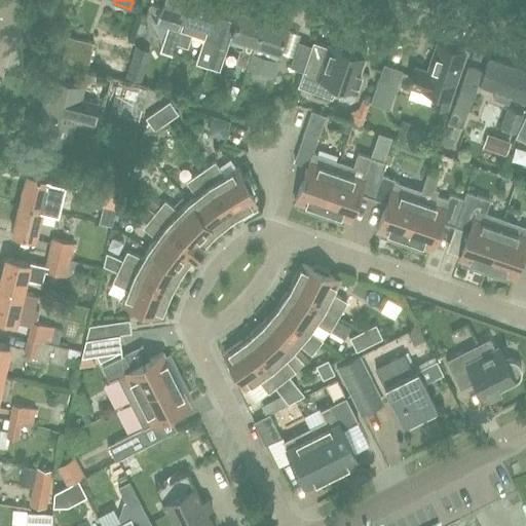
[(177,43),(190,0),(163,0),(157,22),(168,26),(159,51),(173,55),(177,43)]
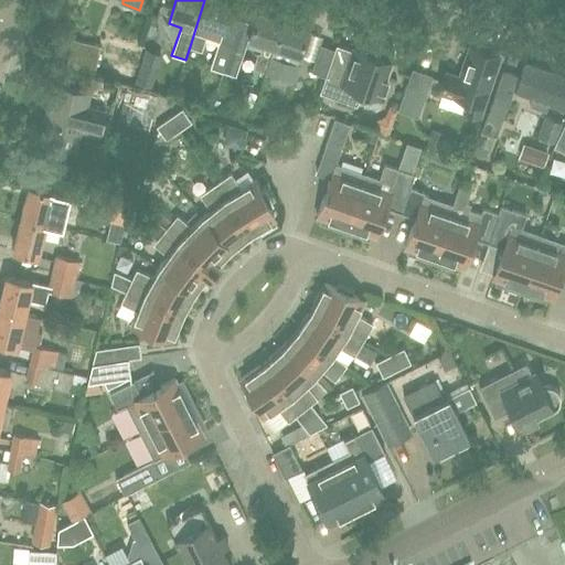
[(240,19),(228,14),(233,1),(227,0),(204,0),(190,46),(201,51),(208,32),(220,36),(210,67),(223,72),(224,72),(230,54),(228,54),(240,19)]
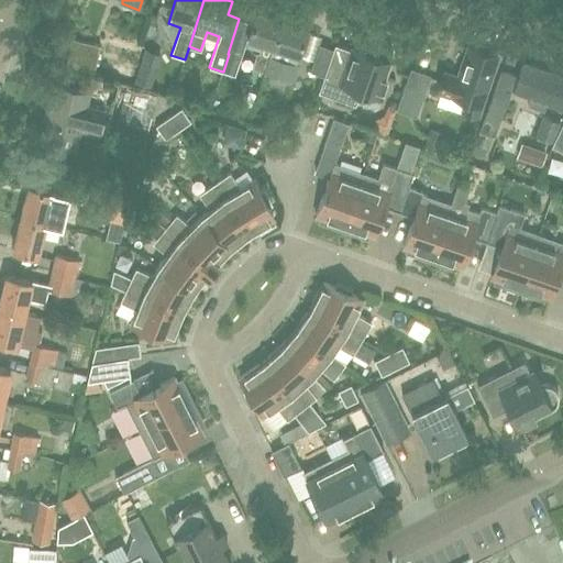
[(265,73),(284,19),(257,10),(249,39),(262,43),(258,53),(256,53),(252,68),(254,68),(264,72),(265,73)]
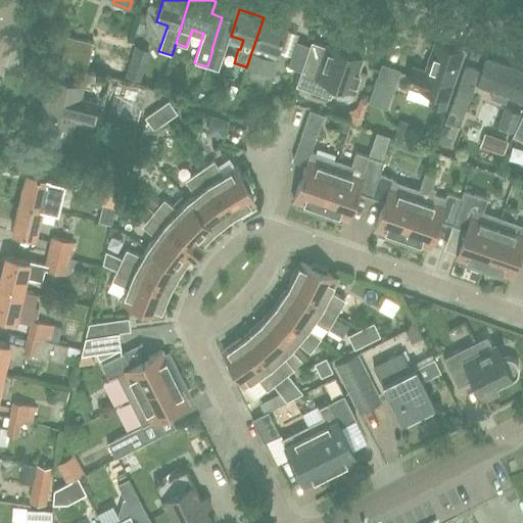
[(284,35),(287,26),(264,17),(246,67),(271,76),(276,59),(275,58),(277,51),(279,51),(280,48),(284,35)]
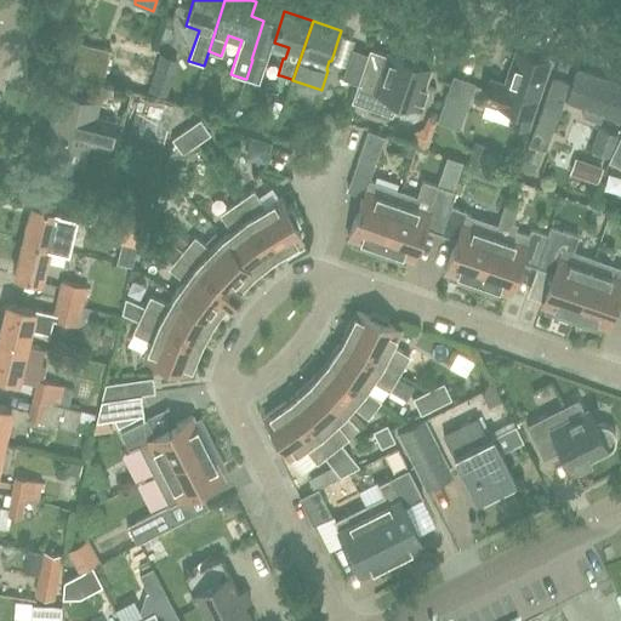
[(117,52),(152,62),(155,62),(159,50),(119,39),(119,41),(117,52)]
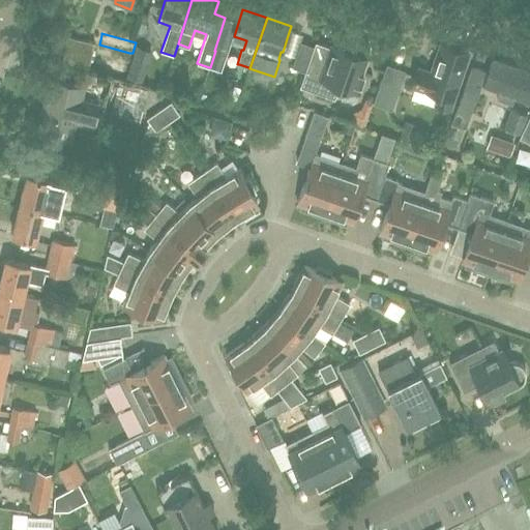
[(62,61),(88,67),(90,61),(94,42),(68,36),(62,61)]
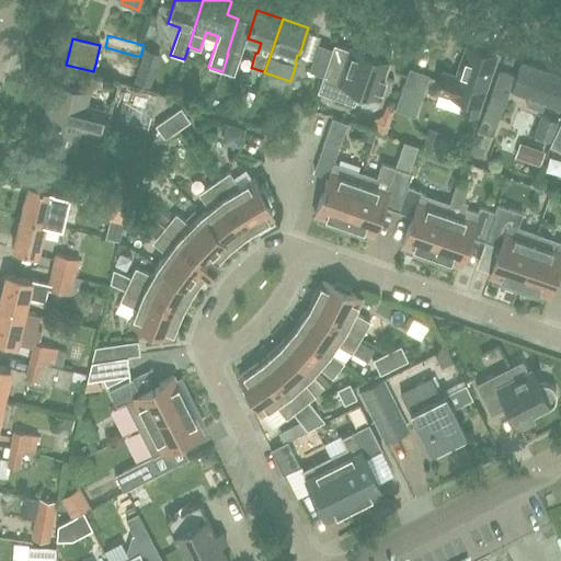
[(308,69),(322,75),(331,47),(318,43),(308,69)]
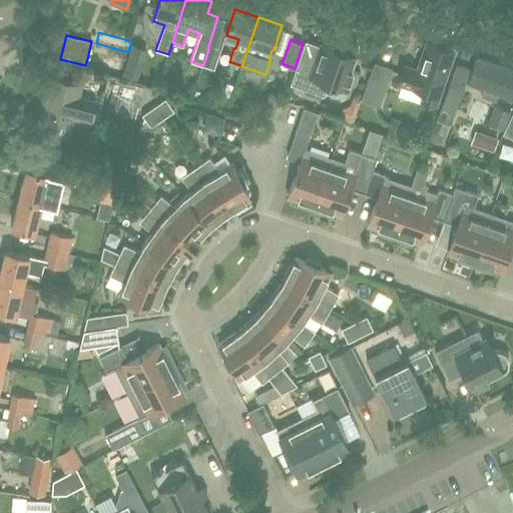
[(348,81),(357,55),(358,52),(358,49),(357,46),(355,44),(353,42),(350,40),(347,40),(344,40),(341,41),(339,43),(337,45),(335,48),(333,47),(332,50),(306,40),(291,83),(324,95),(329,81),(344,87),(346,80),(348,81)]
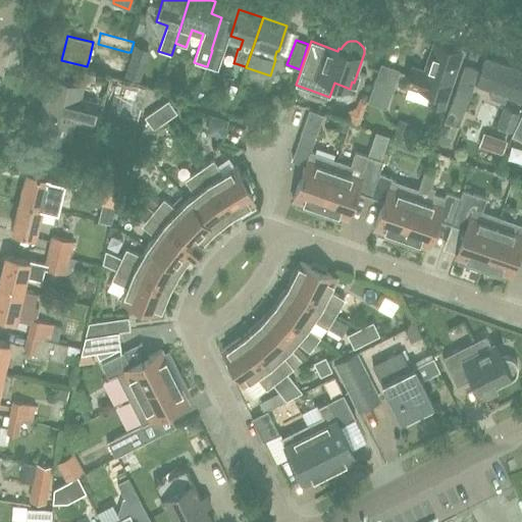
[(433,42),(424,71),(410,66),(405,84),(433,93),(430,104),(442,108),(461,51),(433,42)]
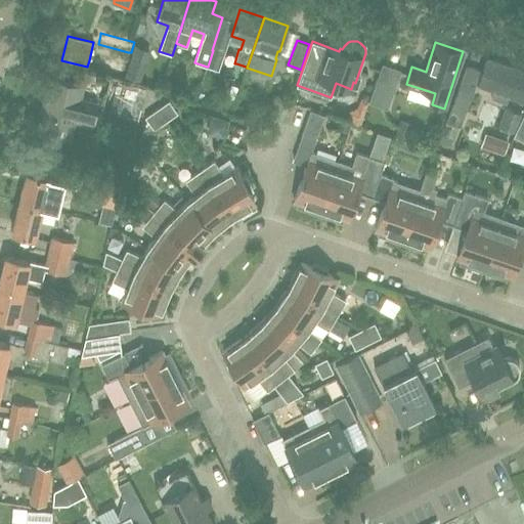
[(133,55),(129,68),(126,77),(139,81),(145,59),(149,49),(136,45),(133,55)]
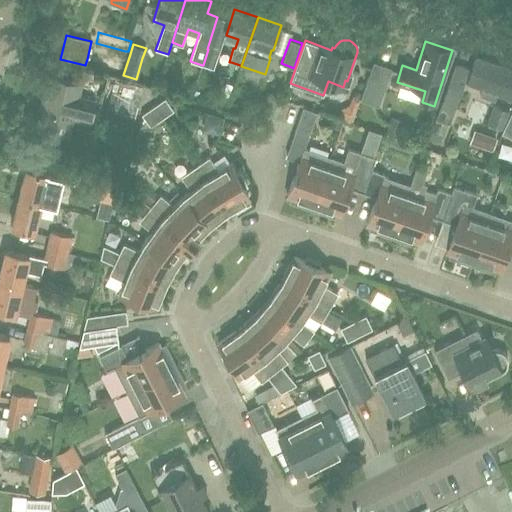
[(213,68),(219,53),(208,49),(203,65),(213,68)]
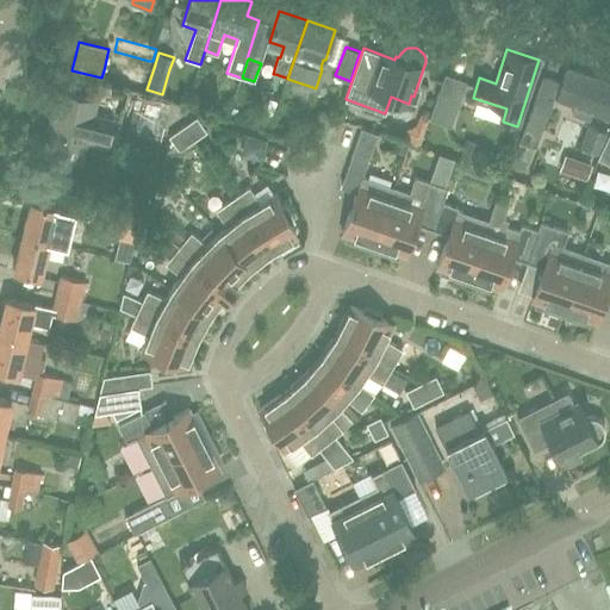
[(536,98),(526,128),(515,153),(529,159),(533,149),(535,149),(541,134),(552,104),(555,98),(574,105),(572,113),(589,119),(591,112),(609,118),(609,85),(567,69),(561,83),(543,78),(535,98),(536,98)]
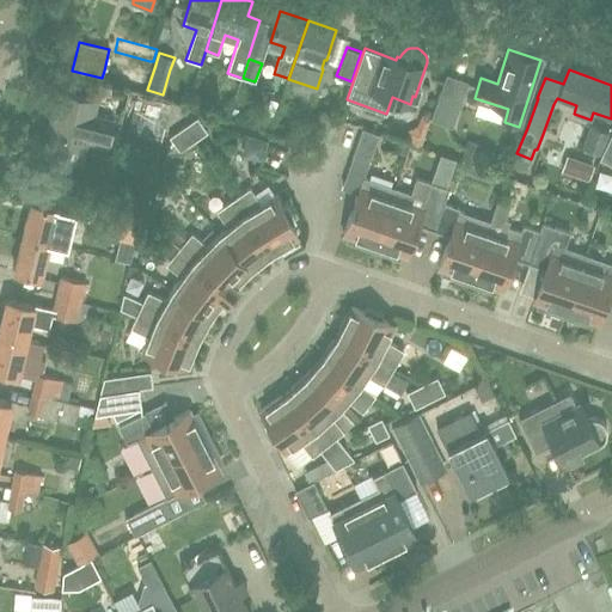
[(466,83),(445,75),(430,118),(452,126),(466,83)]
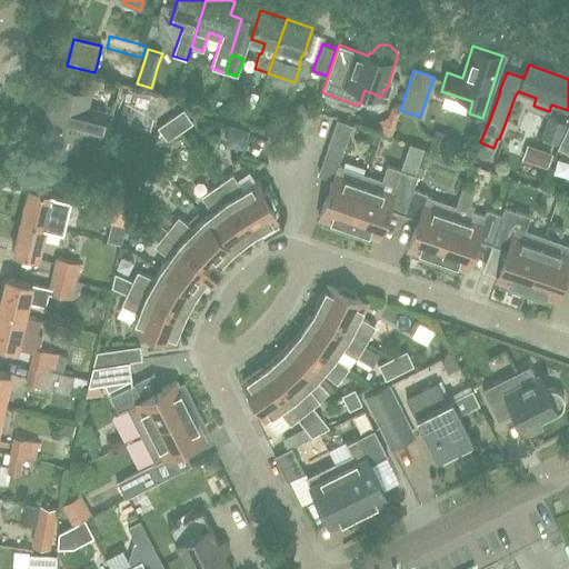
[(109,119),(149,129),(158,93),(158,92),(118,82),(109,119)]
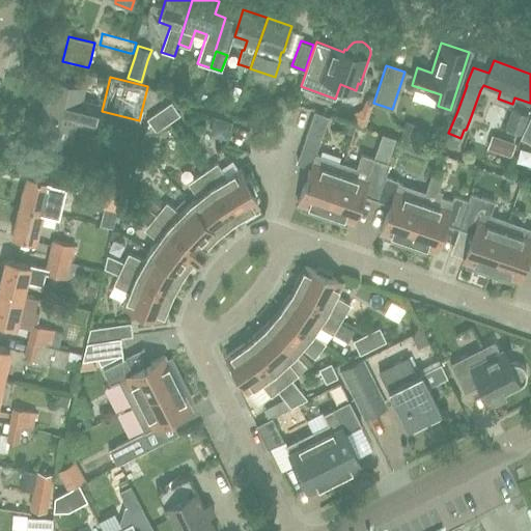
[(100,104),(82,99),(84,87),(50,79),(44,104),(48,104),(40,137),(72,144),(76,124),(93,128),(100,104)]
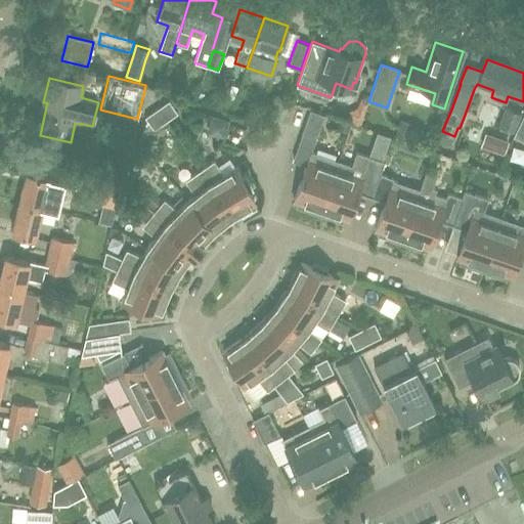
[(166,122),(178,114),(169,100),(157,108),(166,122)]
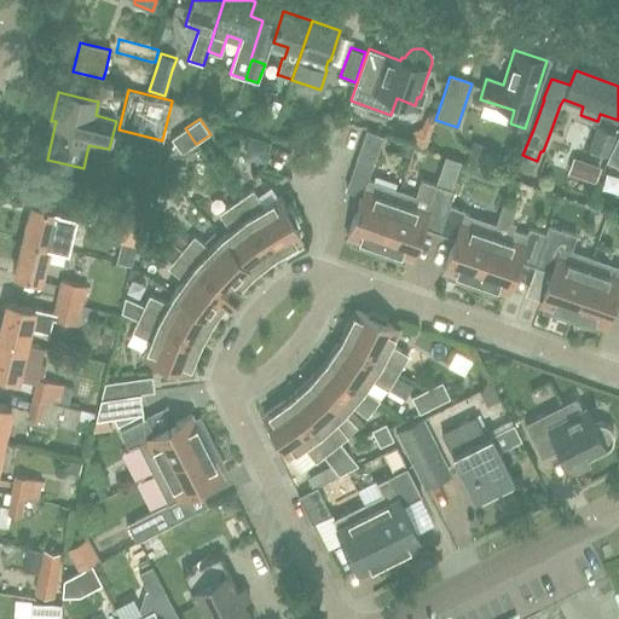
[(608,157),(618,134),(596,127),(588,150),(608,157)]
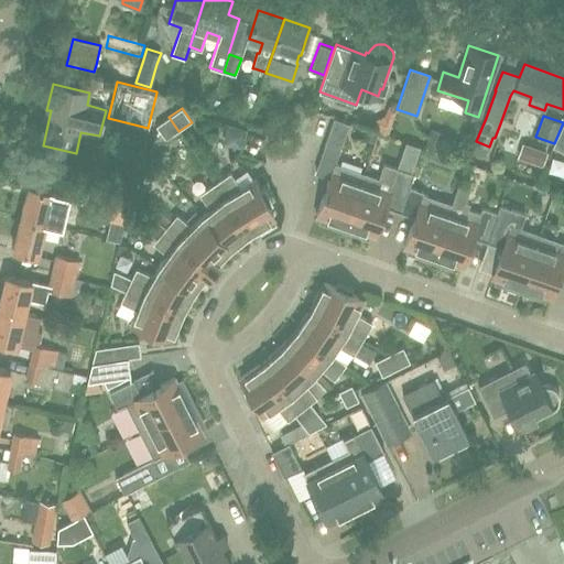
[(165,140),(179,131),(169,117),(156,126),(165,140)]
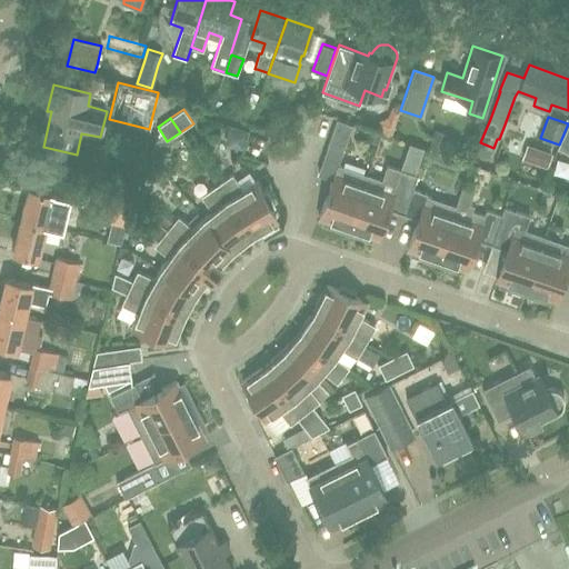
[(341,155),(351,126),(337,120),(327,149),(341,155)]
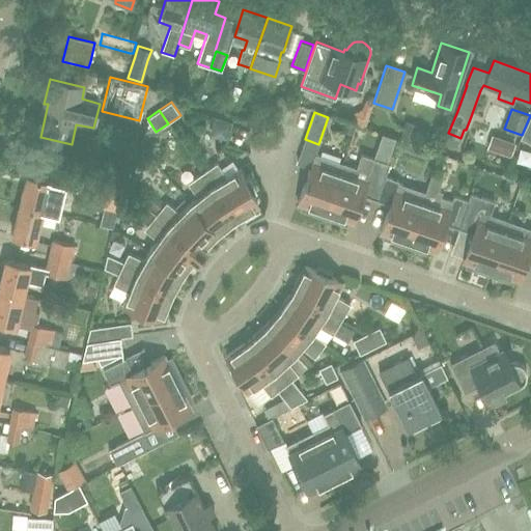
[(240,134),(242,117),(224,115),(222,133),(240,134)]
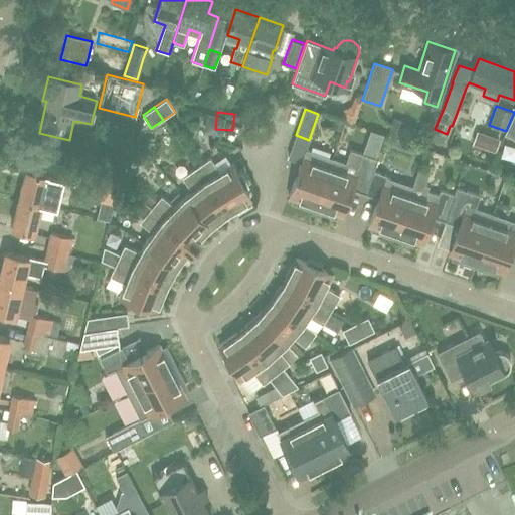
[(514,112),(506,131),(504,135),(514,140),(514,139),(514,112)]
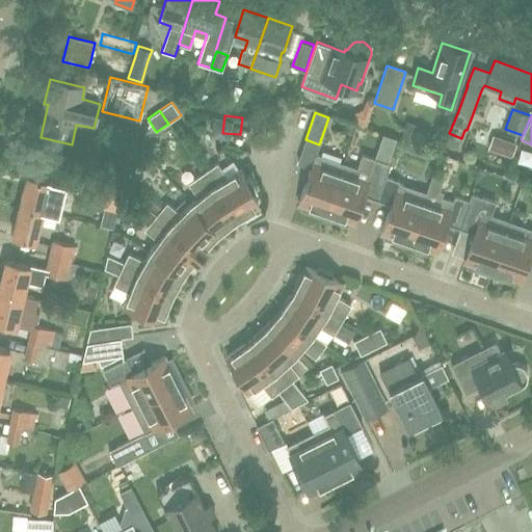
[(486,132),(481,148),(505,157),(511,141),(486,132)]
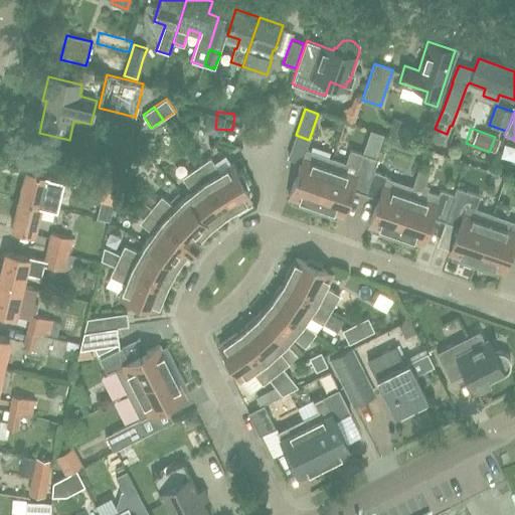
[(314,211),(332,159),(306,149),(289,197),(298,200),(296,205),(314,211)]
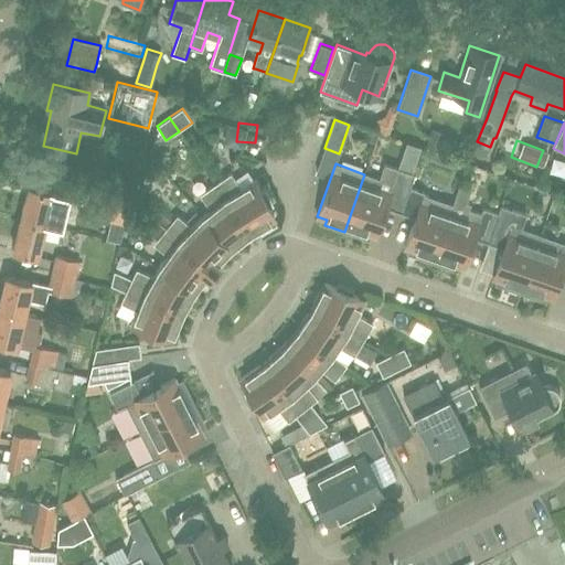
[(401,212),(409,188),(414,174),(384,164),(380,179),(364,174),(344,232),(364,238),(365,234),(375,237),(386,208),(401,212)]
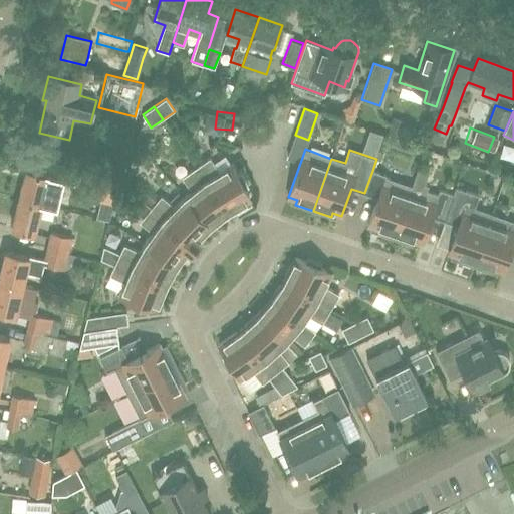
[(237,175),(232,164),(225,155),(213,164),(209,158),(196,168),(227,213),(250,200),(244,189),(248,187),(241,173),(237,175)]
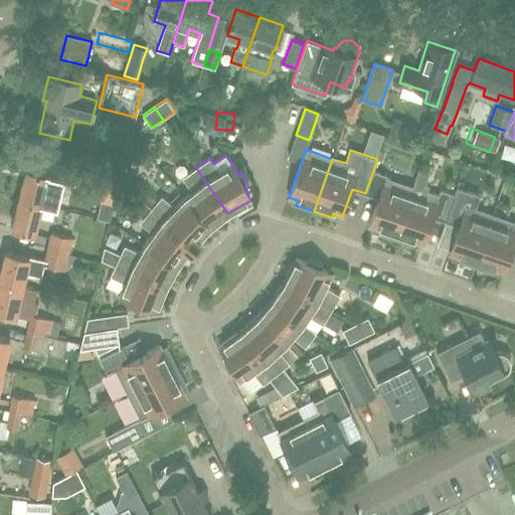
[(227,213),(196,168),(182,177),(191,191),(183,196),(210,227),(227,213)]
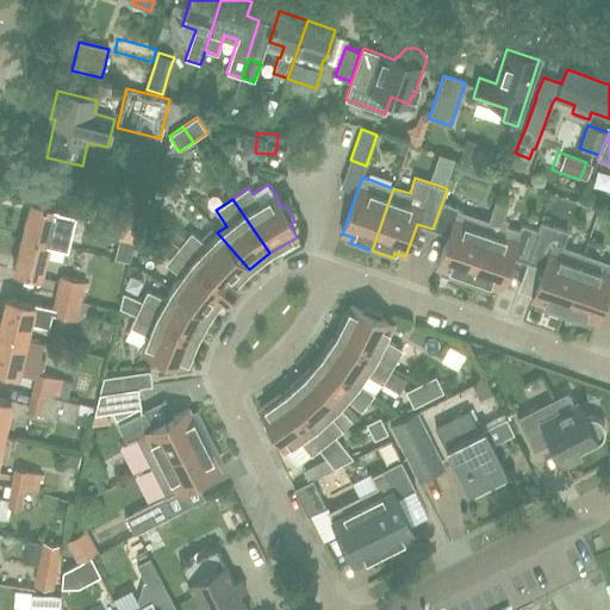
[(528,262),(537,231),(522,225),(520,231),(505,226),(508,221),(503,219),(508,204),(496,199),(489,221),(467,284),(487,291),(490,285),(500,290),(511,256),(528,262)]
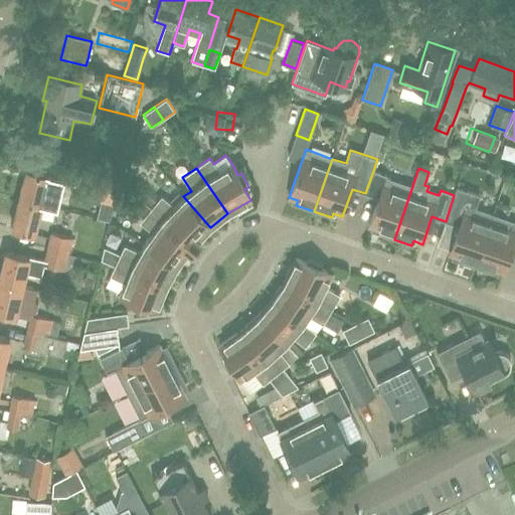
[(55,208),(62,177),(27,169),(20,198),(42,204),(55,208)]
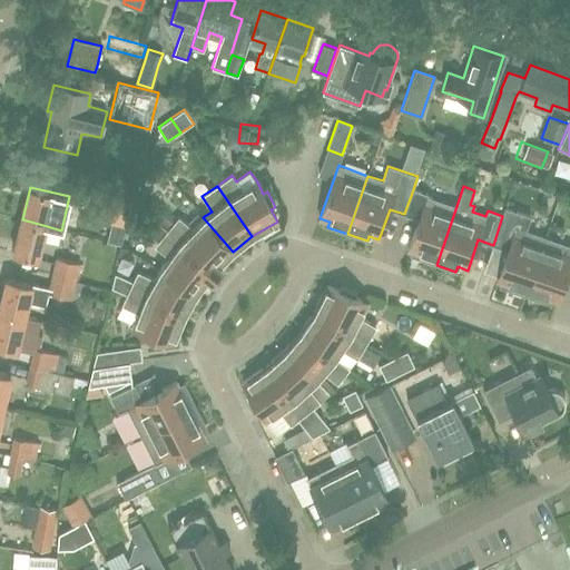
[(436,265),(457,206),(428,196),(428,194),(413,189),(404,214),(419,219),(408,249),(419,253),(416,258),(436,265)]
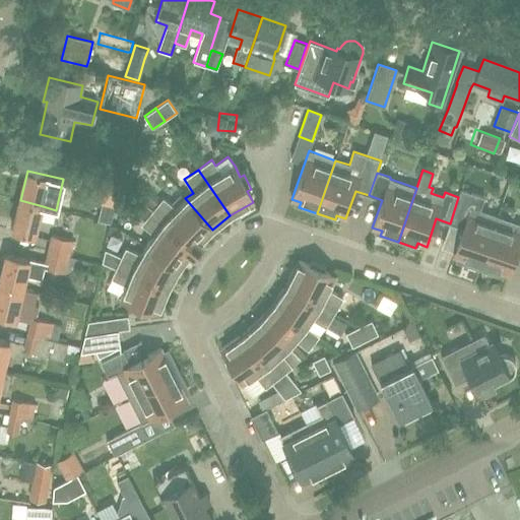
[(118,199),(122,182),(90,174),(85,192),(118,199)]
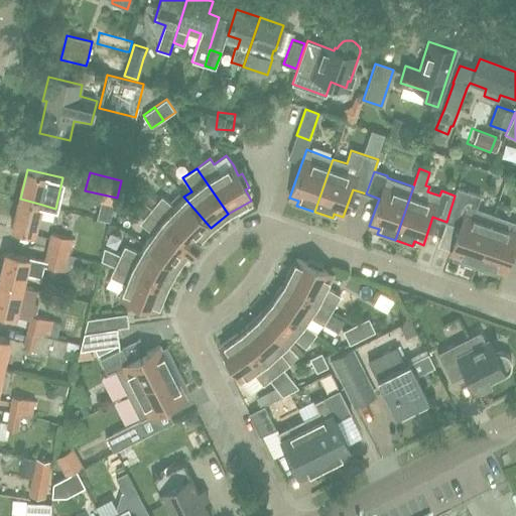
[(123,195),(138,199),(141,184),(127,180),(123,195)]
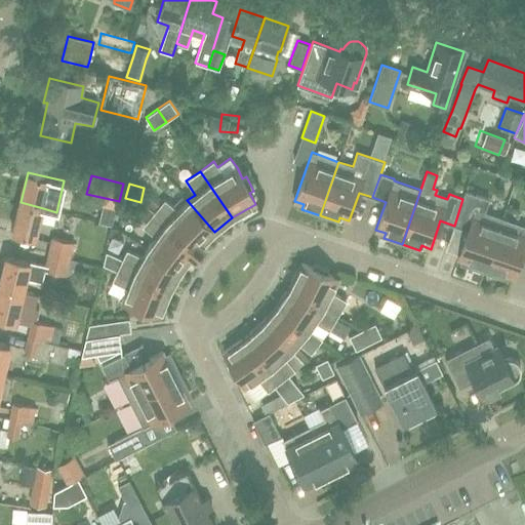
[(483,273),(502,218),(484,212),(488,199),(466,191),(462,199),(454,226),(468,231),(457,258),(467,261),(466,266),(483,273)]
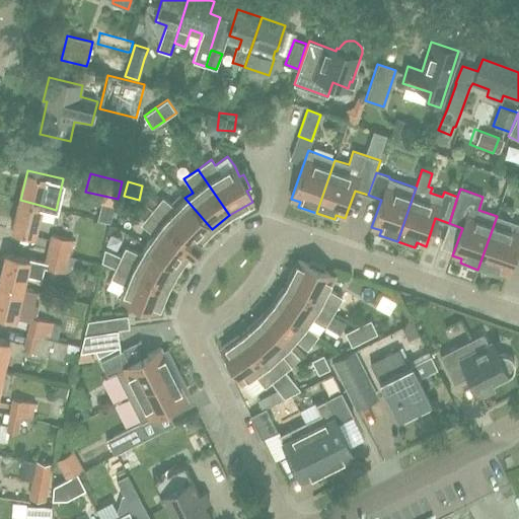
[(120,210),(135,214),(139,200),(124,196),(120,210)]
